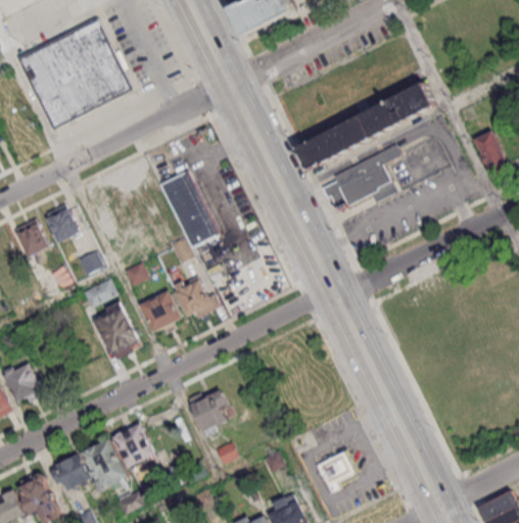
[(287,0),(292,10),(241,35),(228,7),(241,1),(242,4),(250,0),(287,0)]
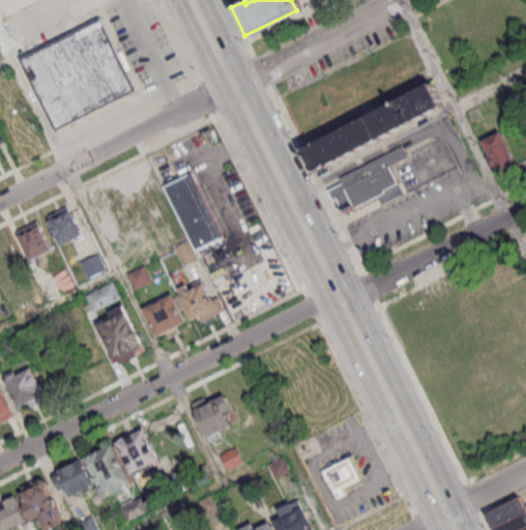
[(17,58),(95,17),(132,88),(52,128),(17,58)]
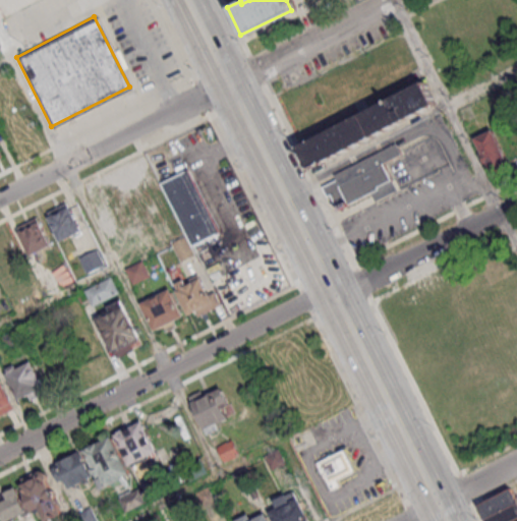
[(295,146),(418,80),(431,103),(306,167),(295,146)]
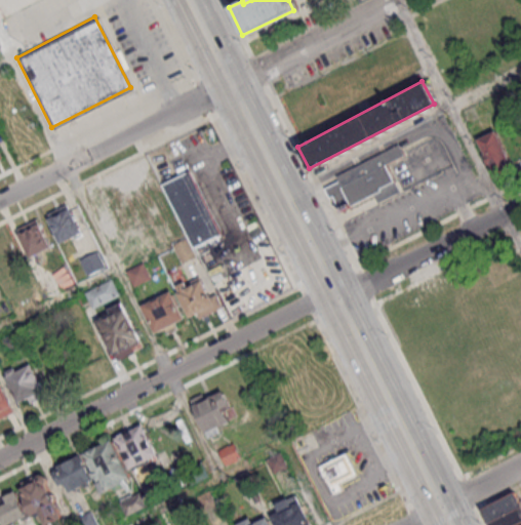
[(477,138),(492,131),(511,168),(493,176),(487,164),(484,166),(479,155),(484,153),(477,138)]
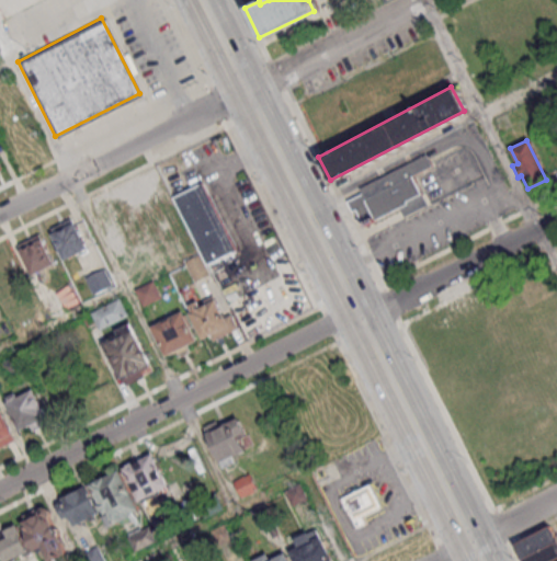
[(341,199),(355,192),(353,187),(422,152),(423,156),(428,164),(409,173),(417,189),(400,196),(405,204),(393,210),(374,220),(370,216),(359,221),(353,210),(348,214),(341,199)]
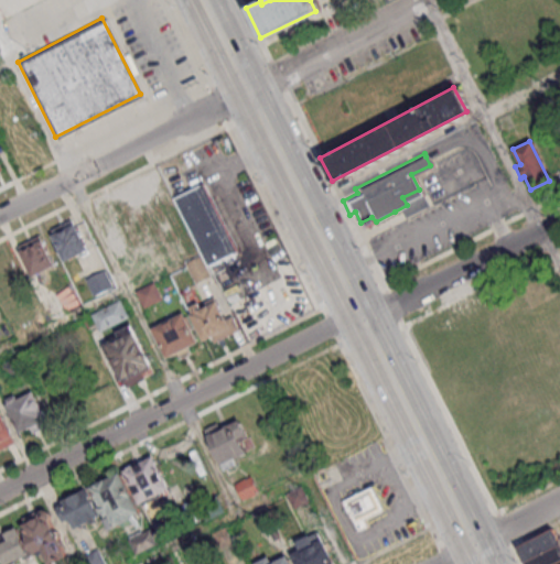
[(171,198),(202,182),(237,251),(207,267),(198,252),(171,198)]
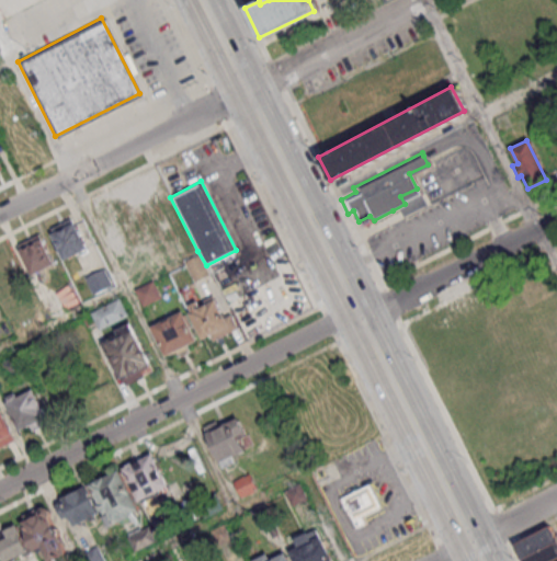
[(47,233),(50,232),(47,228),(66,218),(68,222),(71,221),(86,248),(82,249),(83,251),(77,254),(76,252),(61,259),(47,233)]
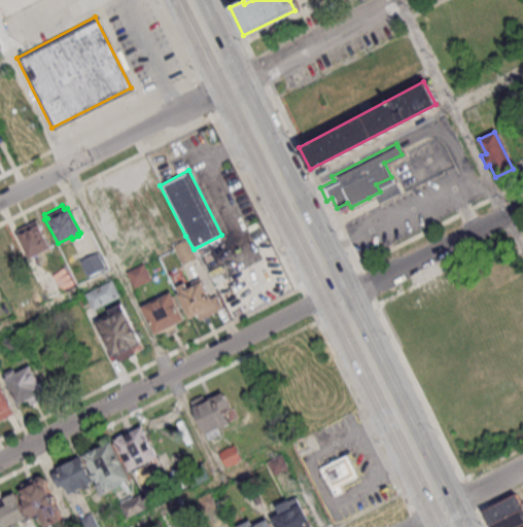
[(26,257),(49,246),(37,222),(34,223),(33,220),(15,229),(18,233),(14,234),(26,257)]
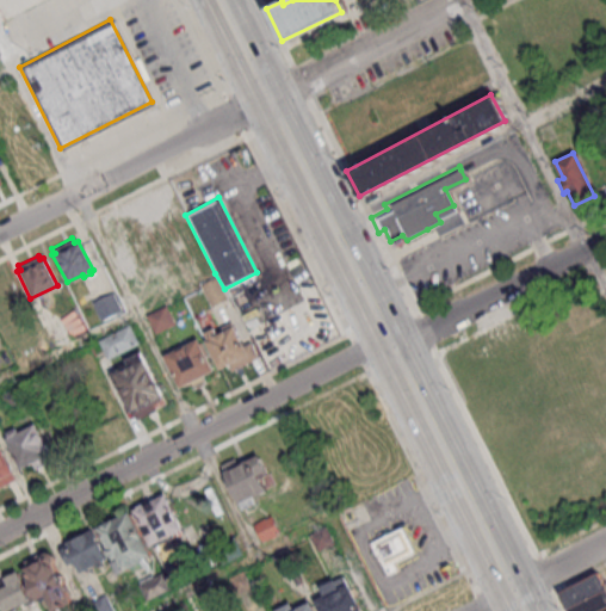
[(0,309),(19,302),(7,277),(4,278),(2,273),(0,275),(0,309)]
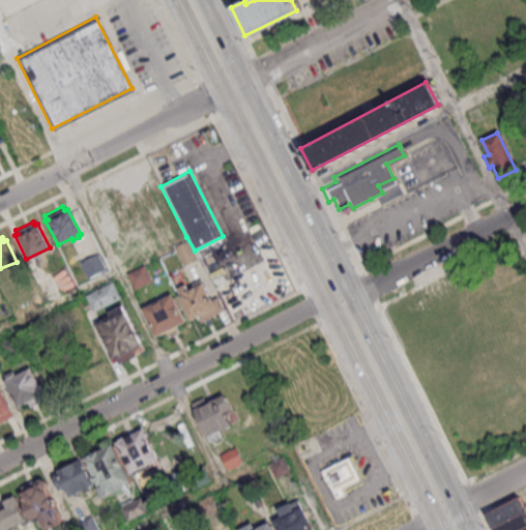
[(171,248),(180,265),(195,258),(185,241),(171,248)]
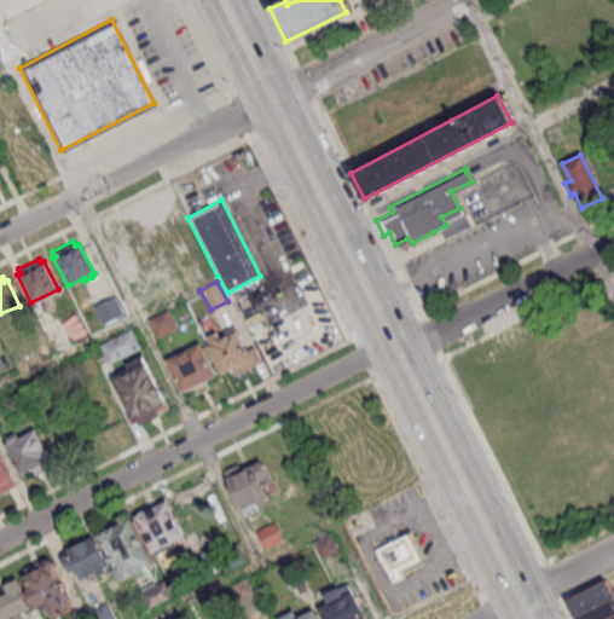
[(90,306),(110,295),(120,314),(99,325),(90,306)]
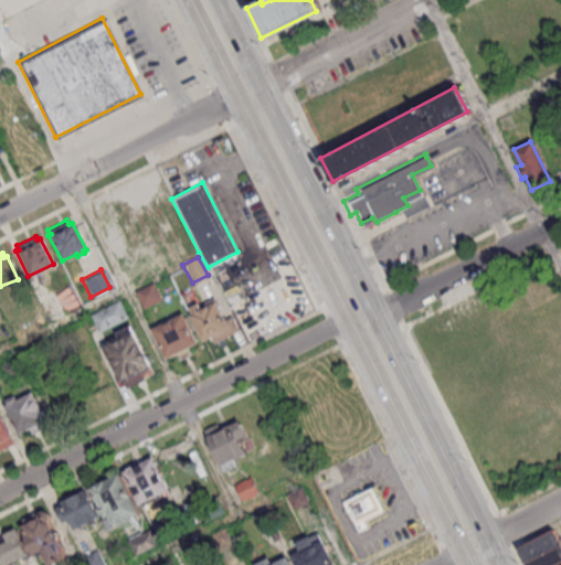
[(135,294),(154,285),(162,301),(145,311),(135,294)]
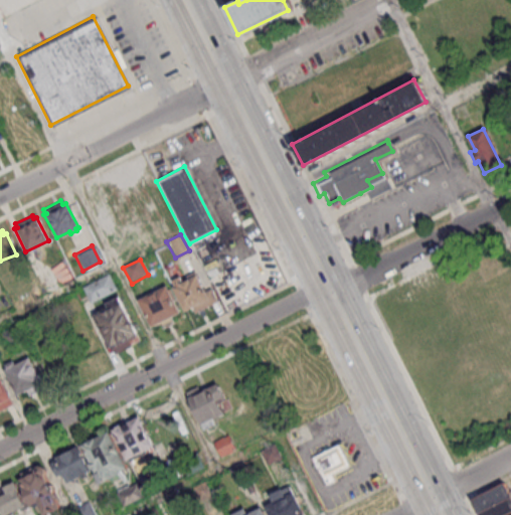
[(193,313),(215,301),(208,287),(204,289),(193,269),(183,275),(185,279),(181,281),(178,275),(170,280),(172,285),(170,287),(183,312),(190,308),(193,313)]
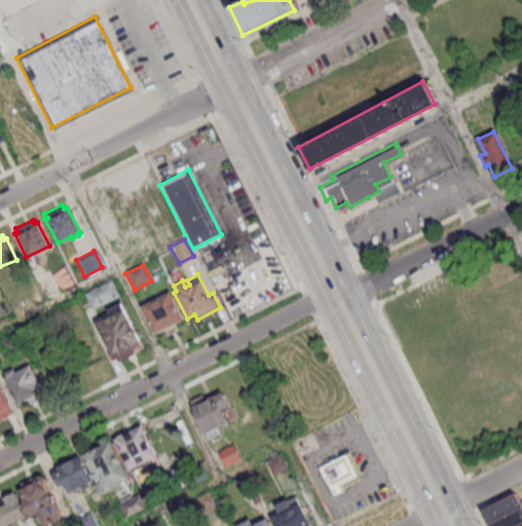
[(82,291),(109,277),(117,295),(90,308),(82,291)]
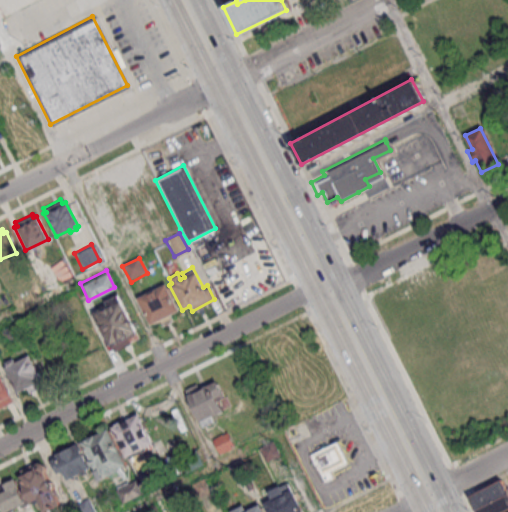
[(134,296),(138,294),(137,292),(143,290),(144,292),(164,282),(177,310),(168,315),(170,320),(161,325),(158,319),(147,324),(134,296)]
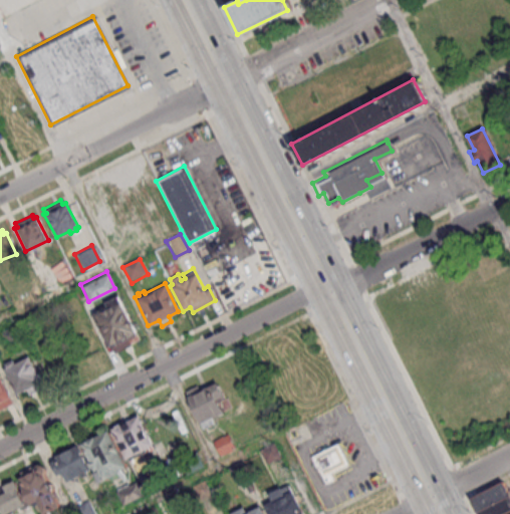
[(90,312),(104,306),(103,301),(118,293),(139,331),(135,334),(137,338),(129,342),(129,345),(114,351),(111,346),(106,348),(90,312)]
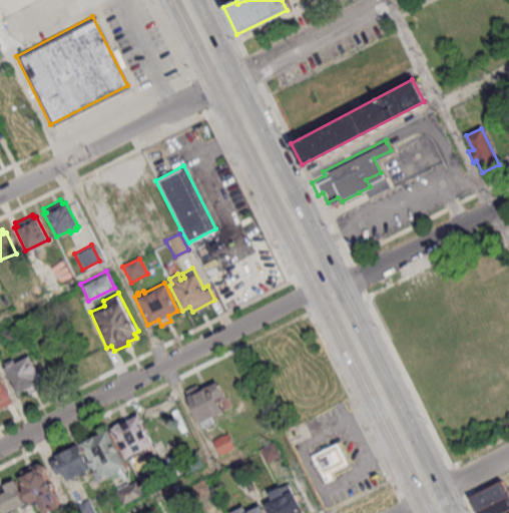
[(2,368),(5,366),(2,362),(11,358),(13,362),(27,354),(40,380),(32,384),(35,389),(27,393),(25,388),(15,393),(2,368)]
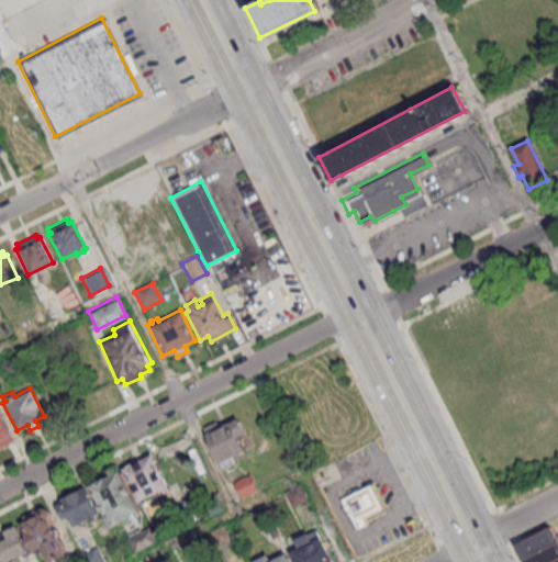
[(0,411),(11,434),(9,435),(12,441),(11,441),(12,444),(6,447),(3,445),(0,446),(0,411)]
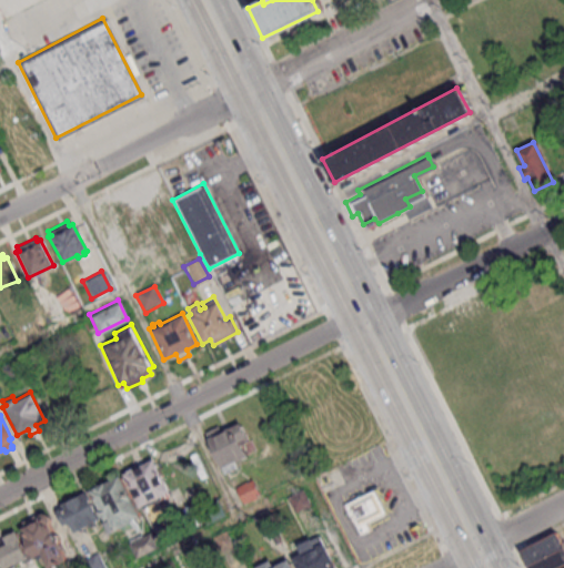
[(219,465),(204,437),(208,436),(205,433),(213,428),(215,434),(235,424),(243,440),(247,439),(251,448),(244,452),(245,455),(228,464),(225,462),(219,465)]
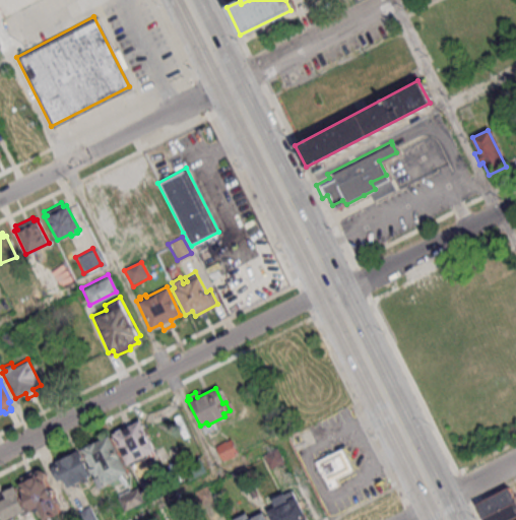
[(111,434),(138,419),(153,450),(126,464),(111,434)]
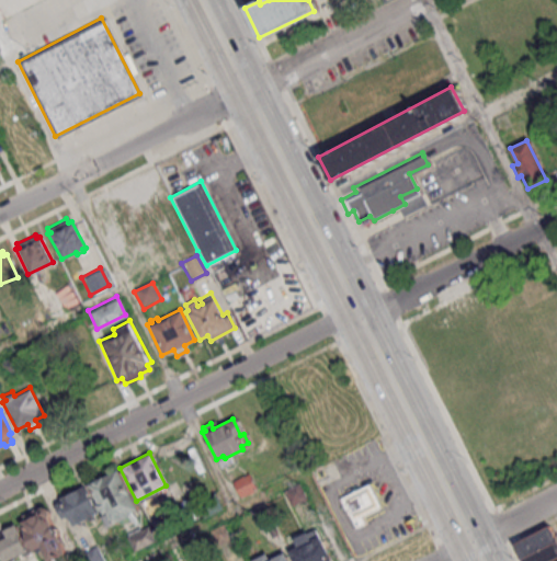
[(87,484),(117,469),(136,507),(127,512),(128,514),(126,516),(127,519),(120,524),(117,521),(105,526),(100,515),(102,514),(101,511),(98,511),(94,505),(95,502),(87,484)]
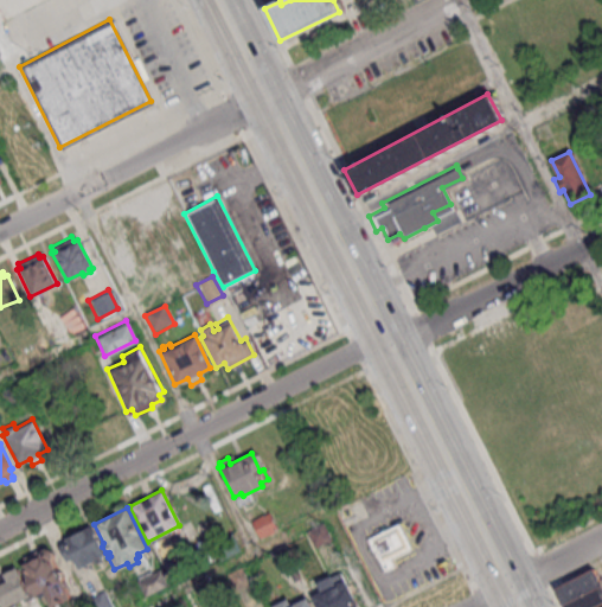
[(58,544),(63,542),(61,537),(90,523),(106,554),(100,556),(101,560),(93,564),(91,561),(78,568),(72,557),(66,560),(58,544)]
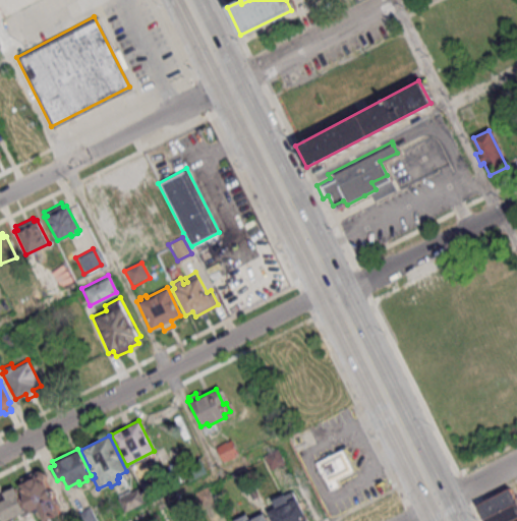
[(311,462),(339,449),(349,469),(333,477),(336,485),(326,490),(311,462)]
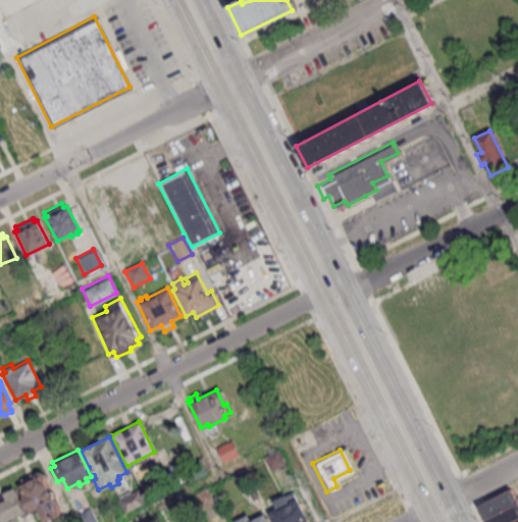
[(19,483),(34,476),(35,473),(39,470),(42,471),(44,474),(44,481),(46,489),(49,489),(52,493),(51,497),(56,506),(54,507),(57,514),(43,521),(38,511),(32,514),(21,494),(24,492),(19,483)]
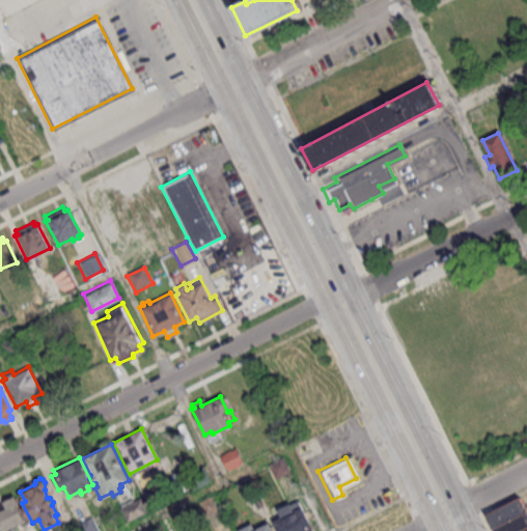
[(5,530),(0,530),(0,502),(14,495),(26,521),(5,530)]
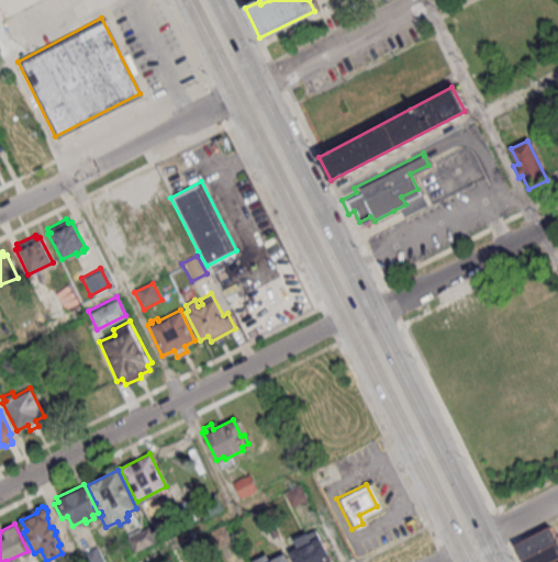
[(126,536),(146,527),(153,540),(133,550),(126,536)]
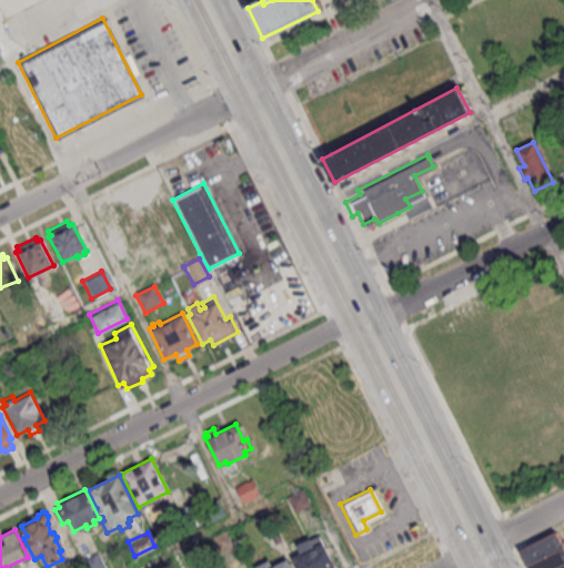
[(526,567),(519,550),(555,534),(563,549),(526,567)]
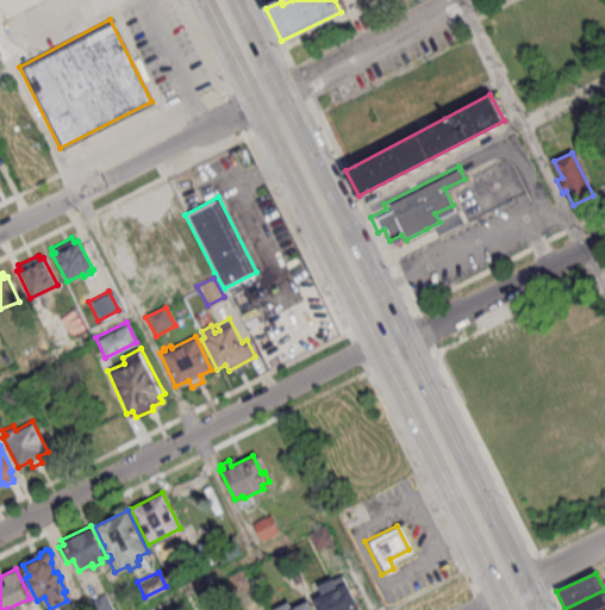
[(311,597),(317,609),(360,609),(345,580),(336,585),(331,577),(317,584),(320,591),(311,597)]
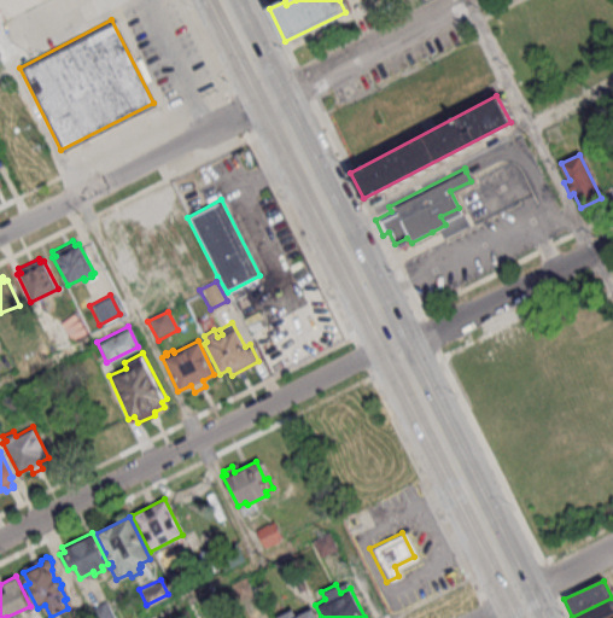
[(612,616),(608,617),(572,617),(612,598),(612,600),(612,616)]
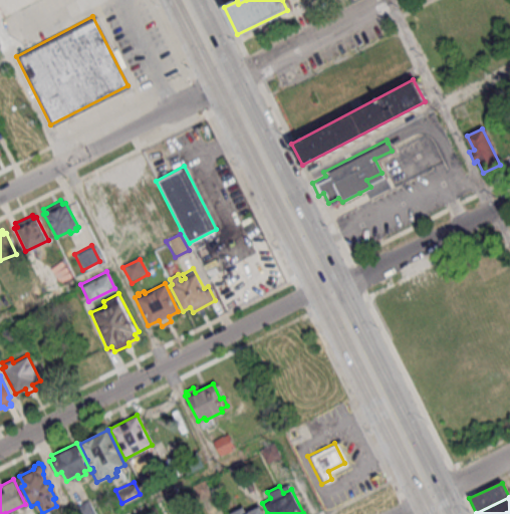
[(74,513),(70,505),(85,498),(92,513),(74,513)]
